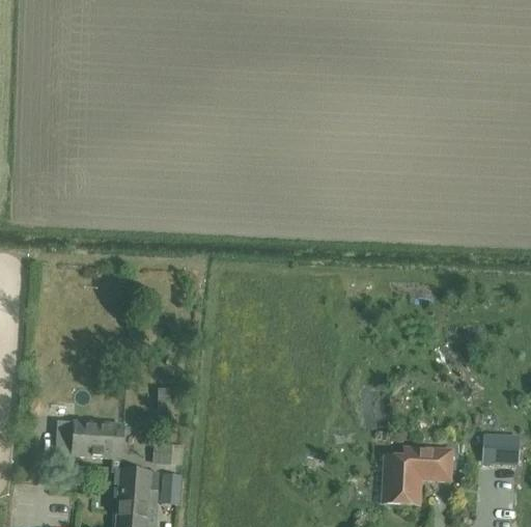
[(114,526),(131,526),(133,505),(138,506),(140,470),(120,469),(123,424),(74,420),(72,453),(112,456),(111,471),(114,471),(113,482),(119,483),(117,498),(114,498),(112,525),(115,525),(114,526)]
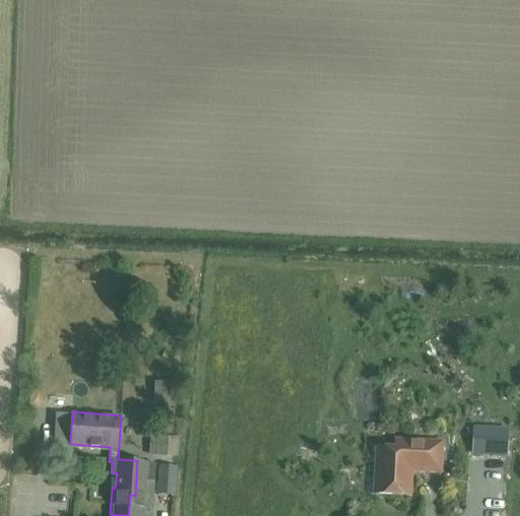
[(149,451),(153,452),(167,453),(169,433),(150,432),(149,451)]
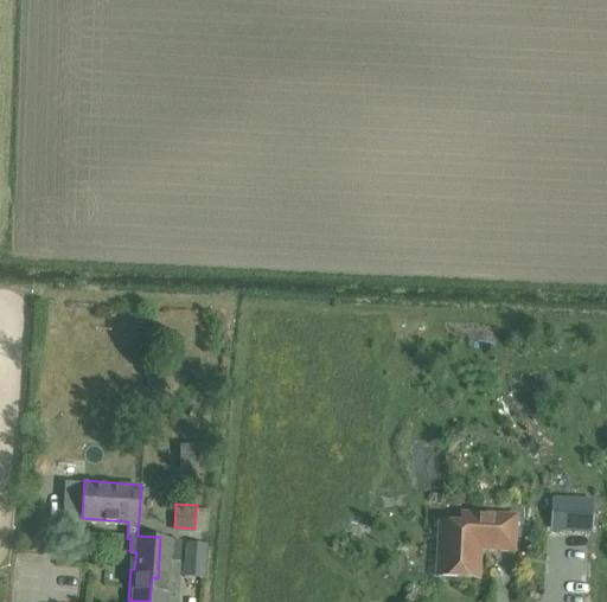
[(513,545),(516,512),(461,508),(461,519),(439,518),(436,571),(478,574),(480,544),(513,545)]
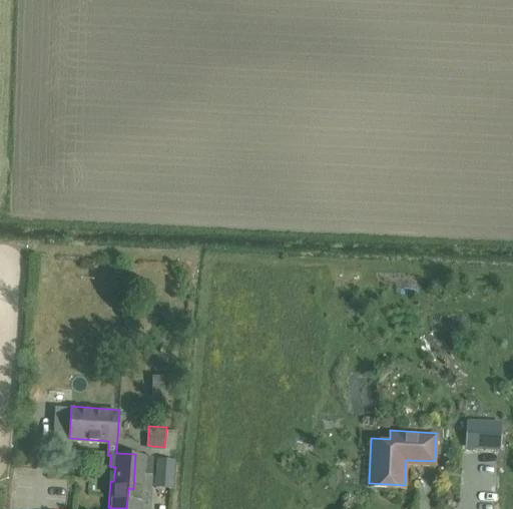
[(153,456),(135,454),(133,489),(128,488),(126,508),(141,508),(149,508),(153,456)]
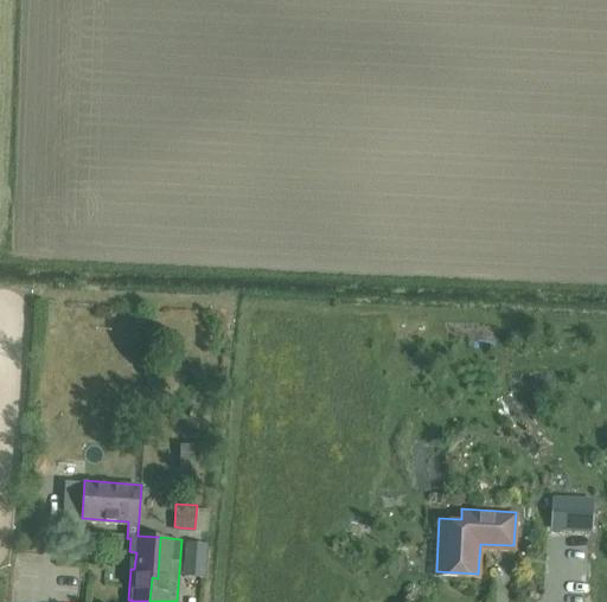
[(204,576),(206,540),(185,539),(183,574),(204,576)]
